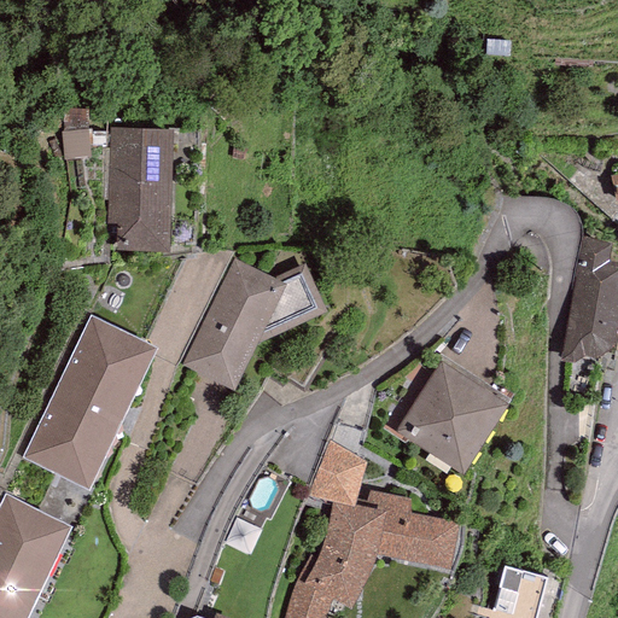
[(97,159),(93,116),(69,118),(71,162),(97,159)]
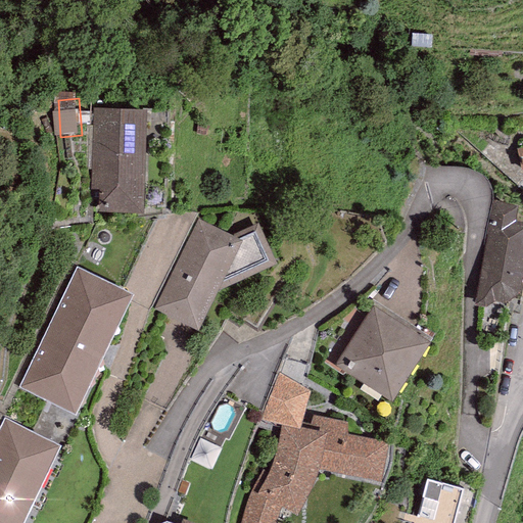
[(146,109),(93,108),(92,190),(100,190),(100,214),(144,214),(146,109)]
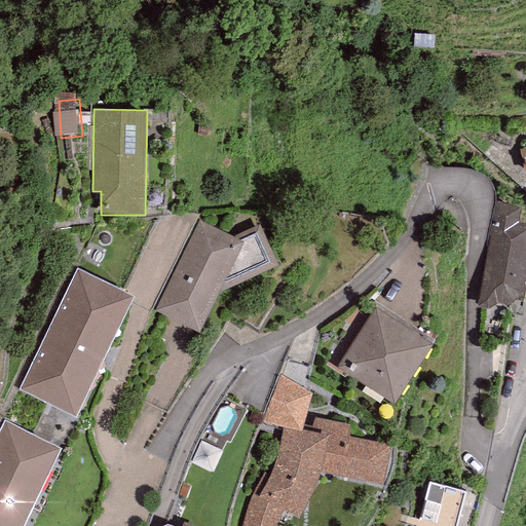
[(520,207),(495,201),(477,306),(488,308),(497,302),(508,304),(522,295),(525,270),(525,223),(518,222),(520,207)]
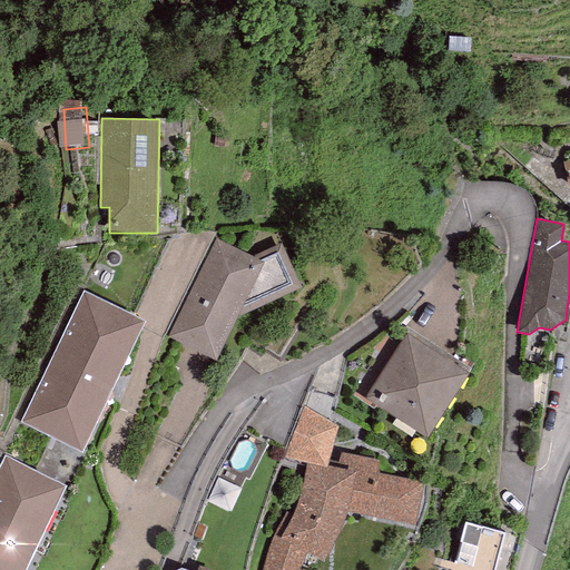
[(252,255),(216,238),(168,336),(216,360),(236,318),(302,287),(282,243),(252,255)]
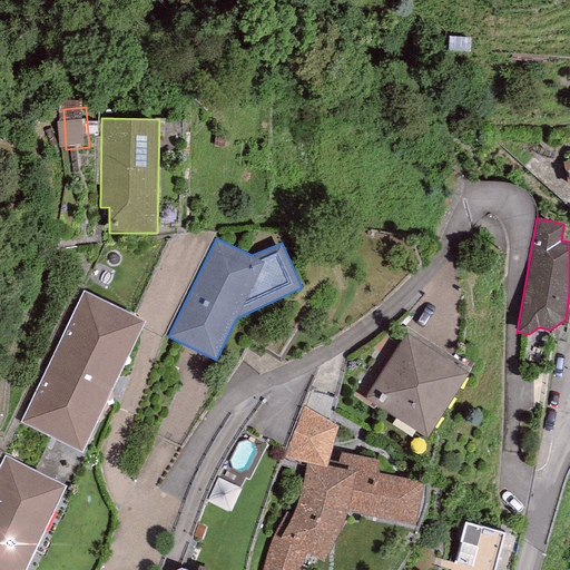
[(146,320),(84,290),(20,421),(82,451),(146,320)]
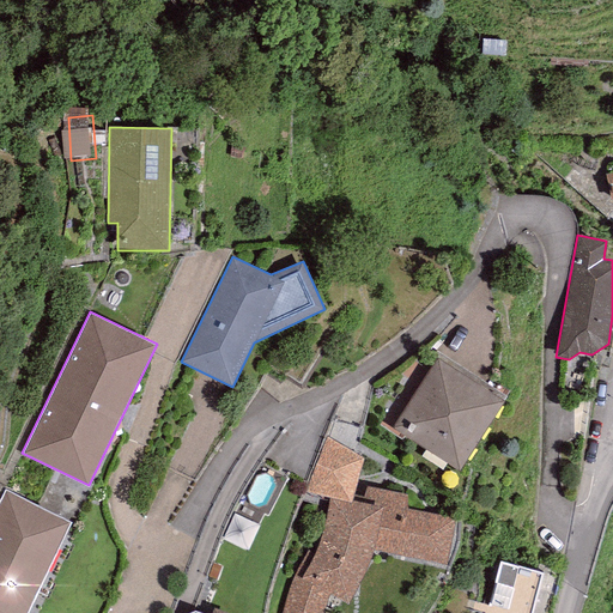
[(437,357),(392,426),(459,469),(504,400),(437,357)]
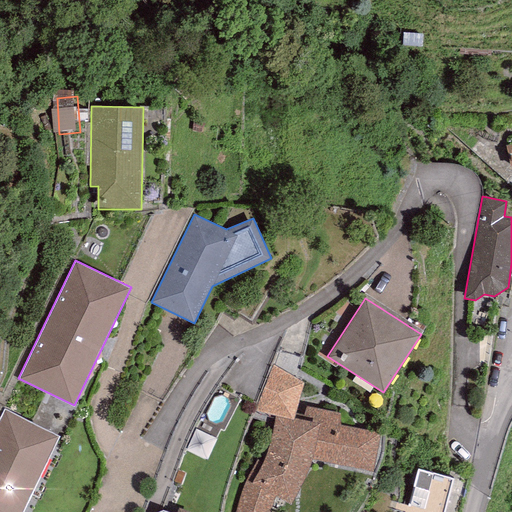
[(340,413),(306,406),(303,420),(276,414),(270,442),(266,455),(262,463),(257,459),(245,480),(238,501),(235,511),(269,511),(270,509),(275,497),(290,504),(296,493),(308,470),(311,460),(373,471),(380,433),(340,425),(340,413)]
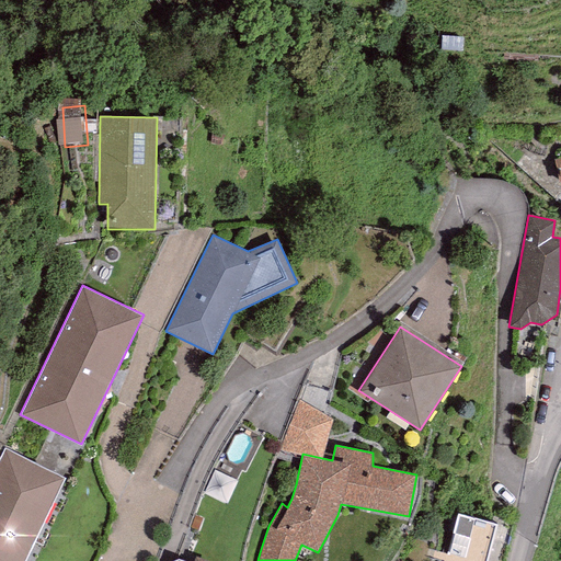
[(23,560),(64,478),(4,449),(0,457),(0,560),(23,560)]
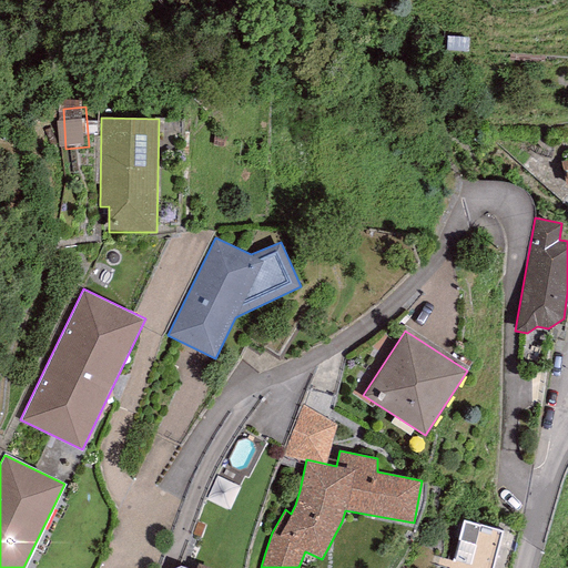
[(492,567),(503,530),(464,519),(450,567),(492,567)]
